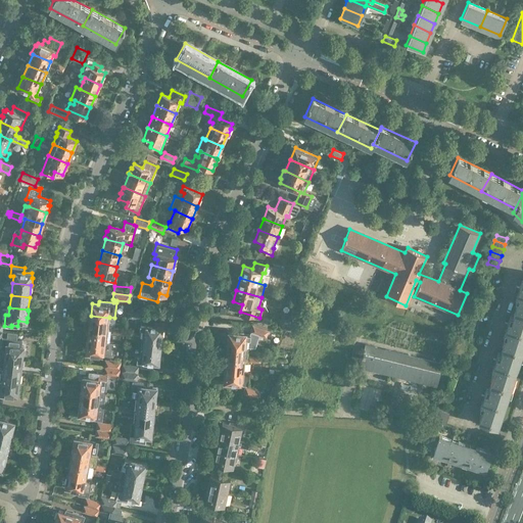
[(507,326),(522,331),(522,311),(515,308),(511,322),(508,321),(507,326)]
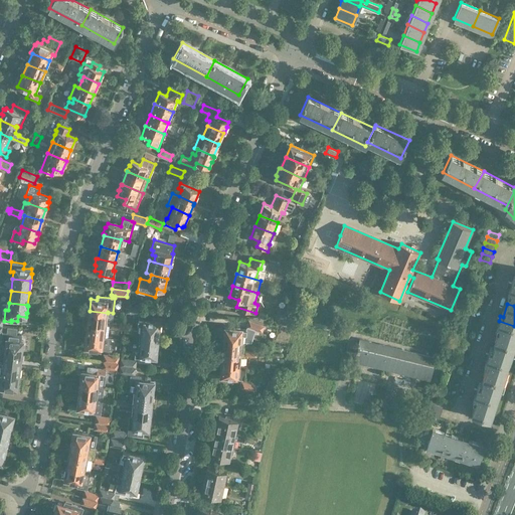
[(126,312),(142,314),(143,307),(127,305),(126,312)]
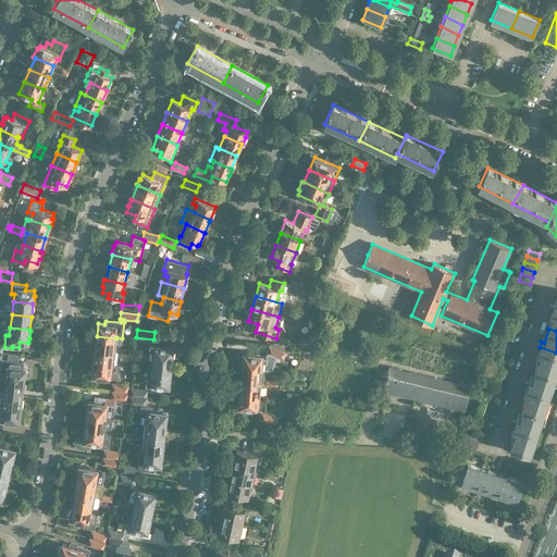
[(97,336),(95,349),(114,351),(119,351),(119,349),(122,349),(123,339),(116,338),(97,336)]
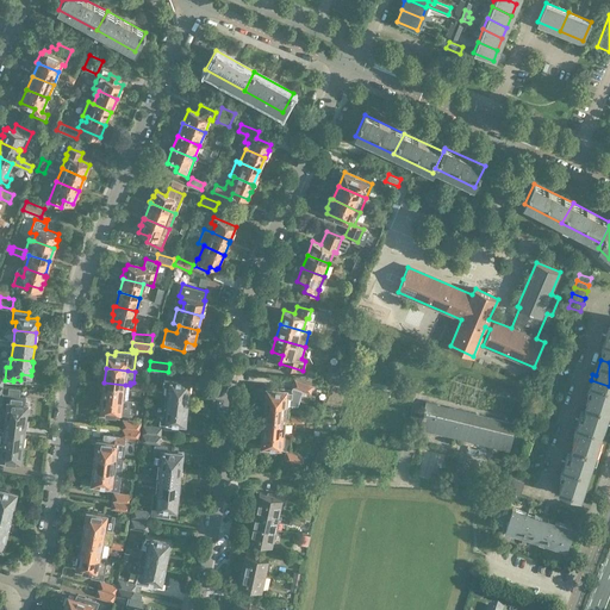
[(523,384),(531,387),(536,378),(527,373),(523,384)]
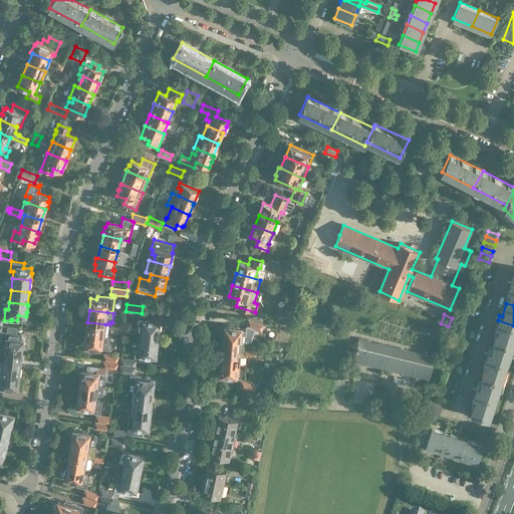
[(141,331),(159,333),(160,320),(139,318),(139,323),(138,323),(137,324),(137,325),(137,328),(137,329),(138,330),(141,330),(141,331)]
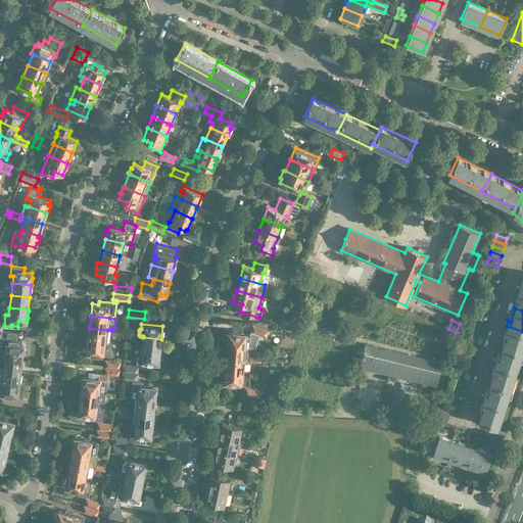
[(259,334),(267,337),(269,330),(253,325),(250,331),(259,334)]
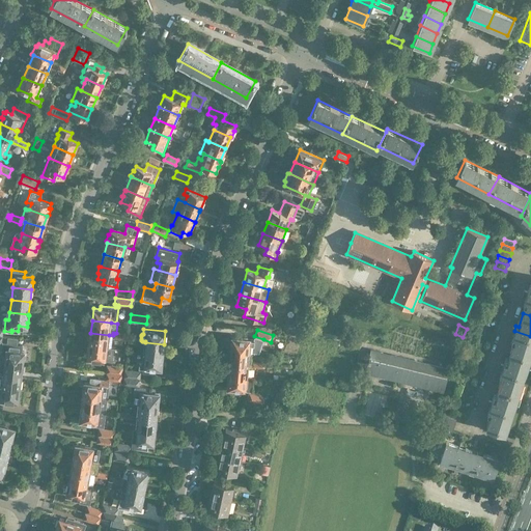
[(530,353),(530,336),(514,331),(512,336),(515,337),(511,351),(530,357),(530,353)]
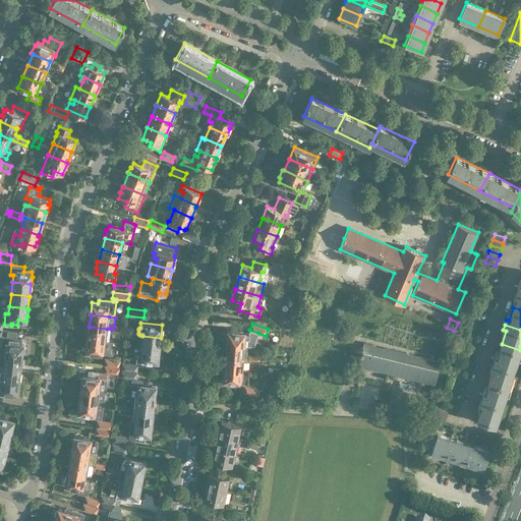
[(89,327),(88,339),(106,341),(110,341),(110,334),(111,332),(117,333),(118,328),(114,327),(111,327),(111,329),(107,329),(89,327)]
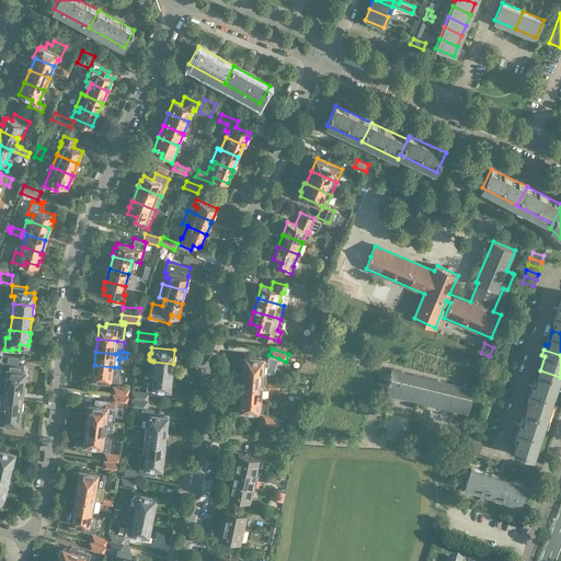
[(247,356),(244,370),(265,373),(273,373),(278,358),(268,355),(268,358),(247,356)]
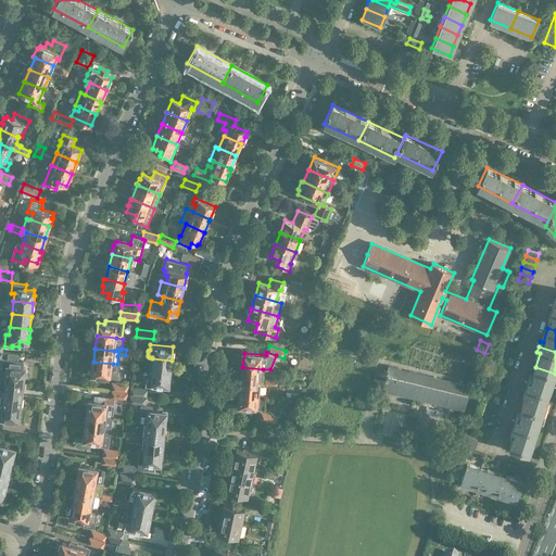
[(150,371),(169,374),(172,361),(152,358),(150,371)]
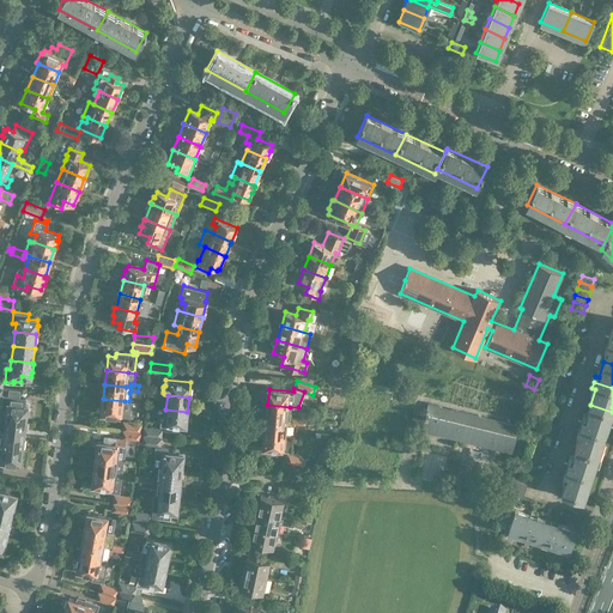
[(4,396),(1,408),(5,410),(4,419),(25,422),(25,419),(26,419),(28,412),(26,412),(28,406),(23,406),(24,399),(4,396)]
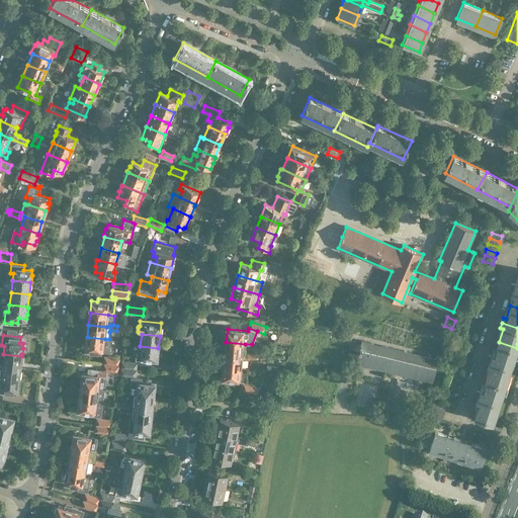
[(87,337),(85,349),(110,352),(111,340),(109,339),(105,339),(87,337)]
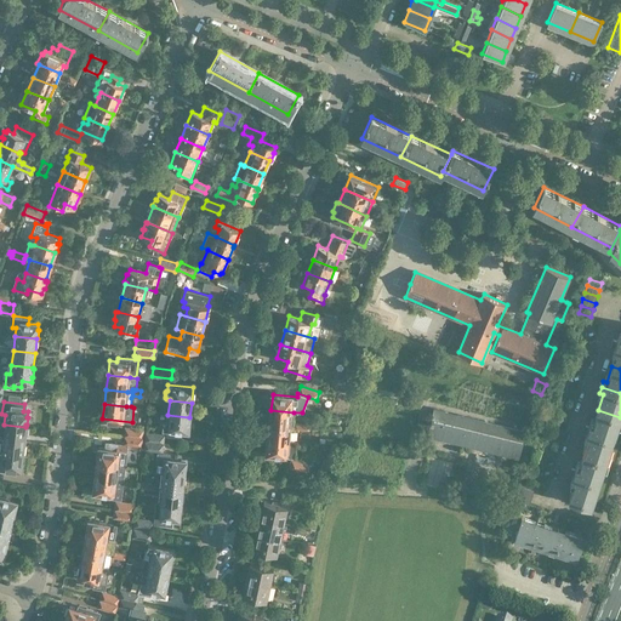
[(427,436),(488,450),(494,423),(434,409),(427,436)]
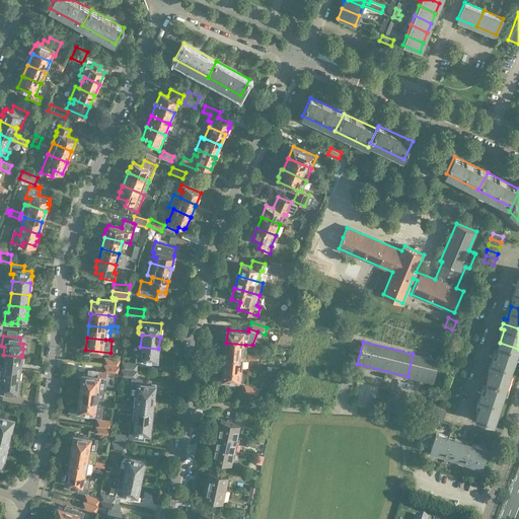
[(225,355),(243,357),(245,345),(226,343),(225,355)]
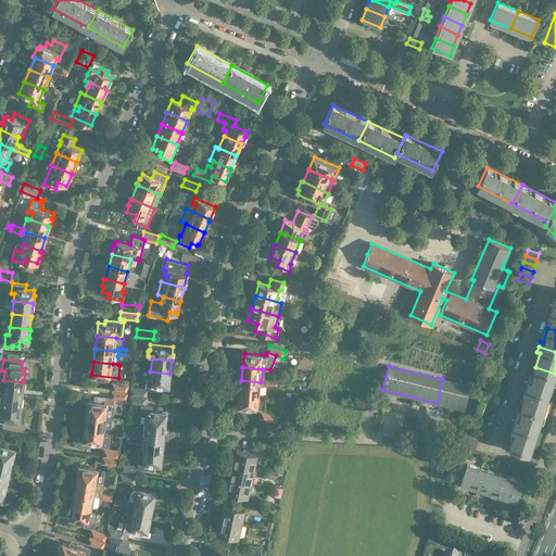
[(528,379),(526,384),(548,392),(555,374),(535,367),(531,380),(528,379)]
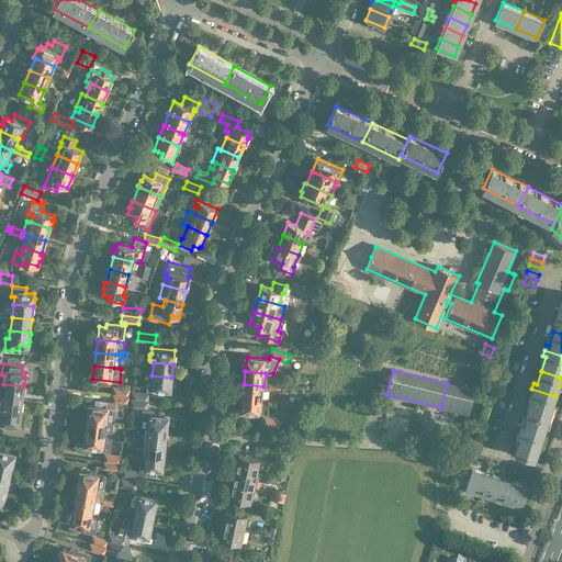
[(171,378),(152,375),(152,383),(148,383),(147,389),(153,389),(152,394),(164,395),(165,390),(170,391),(171,378)]
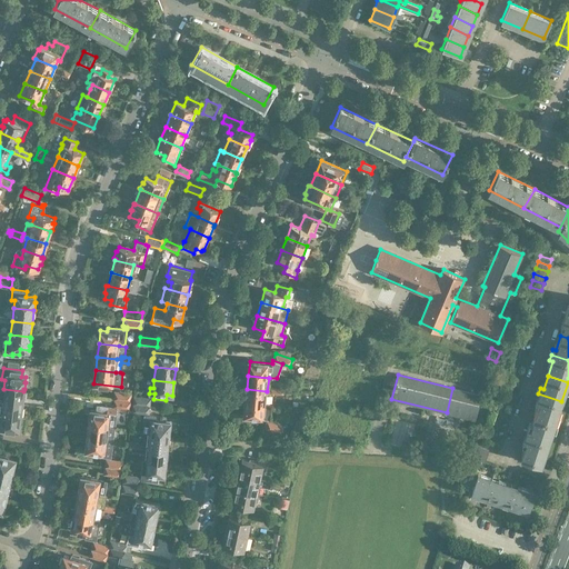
[(452,388),(447,412),(476,420),(481,396),(452,388)]
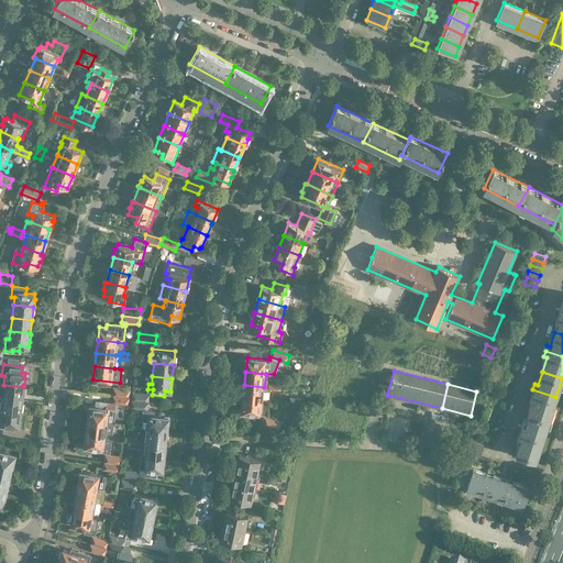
[(23,387),(3,385),(2,397),(22,399),(23,387)]
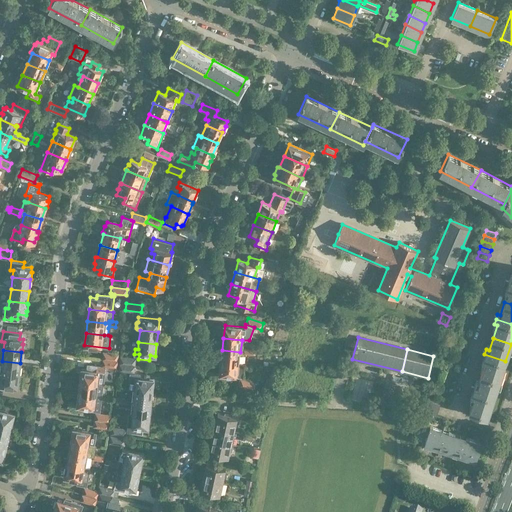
[(222,350),(221,361),(239,363),(240,352),(222,350)]
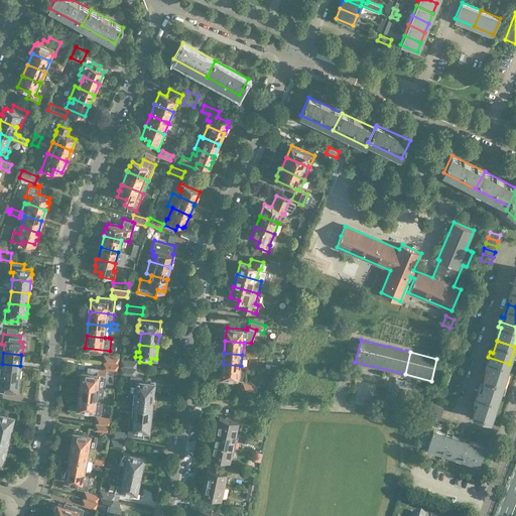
[(103,362),(119,364),(119,357),(104,355),(103,362)]
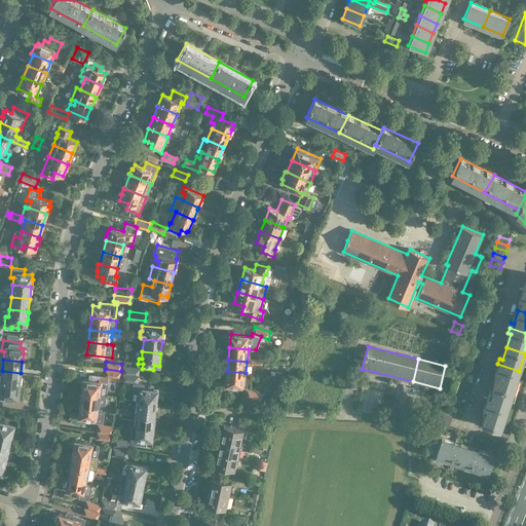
[(494,383),(513,389),(519,371),(497,364),(495,369),(498,370),(494,383)]
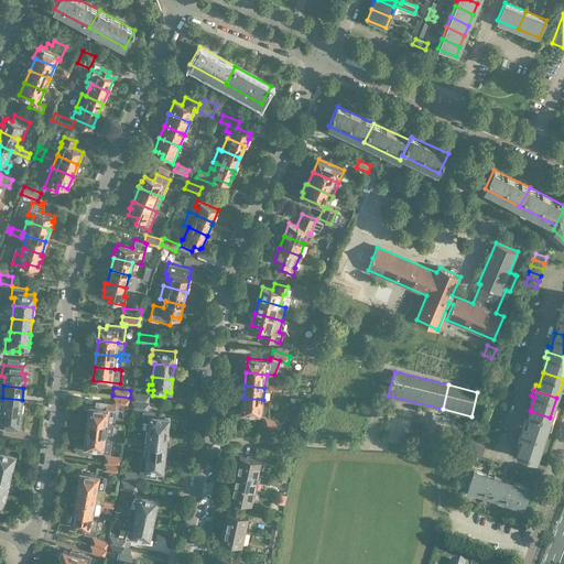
[(132,401),(149,403),(150,394),(133,393),(132,401)]
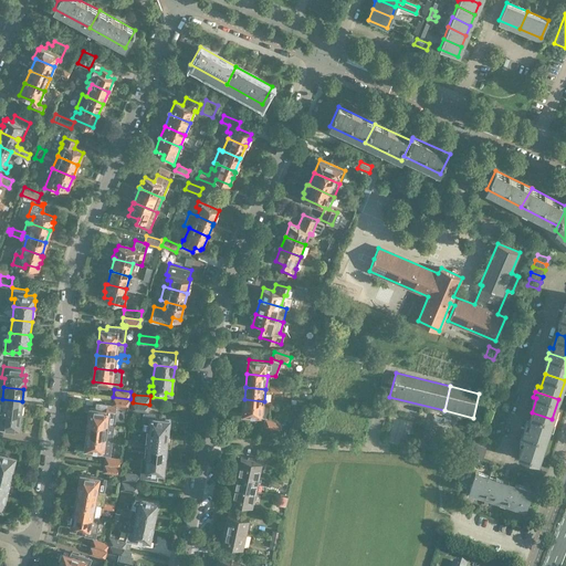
[(88,413),(87,421),(88,421),(108,425),(115,426),(116,411),(115,411),(116,405),(129,407),(130,399),(113,397),(112,405),(107,405),(106,405),(97,404),(96,409),(90,408),(90,413),(88,413)]
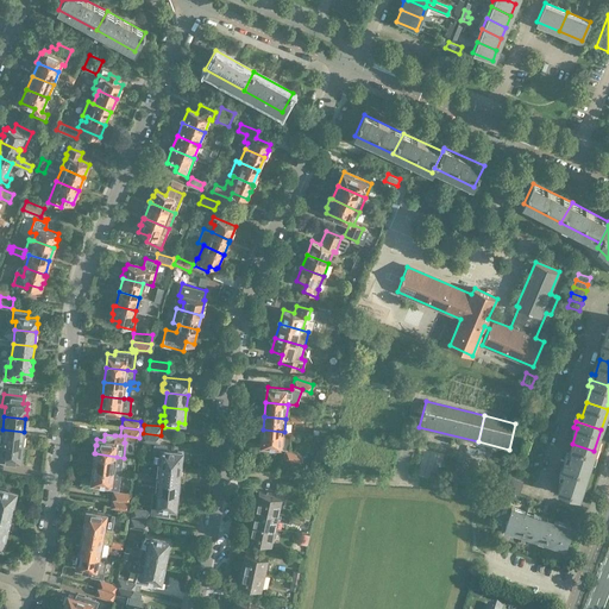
[(2,429),(0,444),(22,446),(24,432),(2,429)]
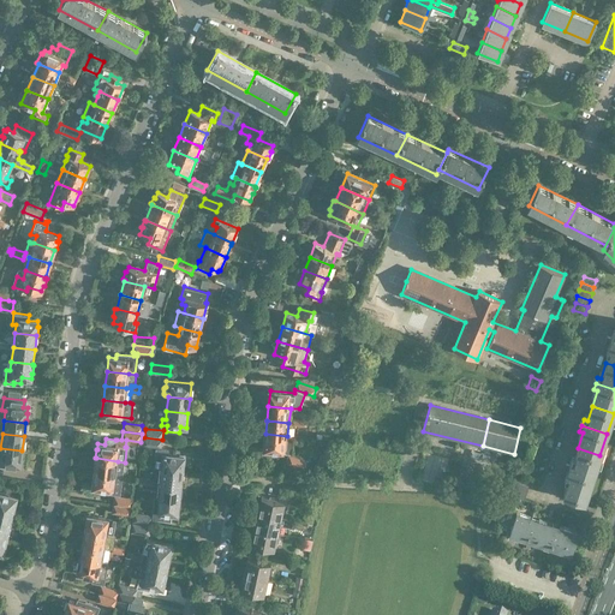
[(266,434),(264,449),(281,451),(281,453),(292,454),(293,437),(287,436),(266,434)]
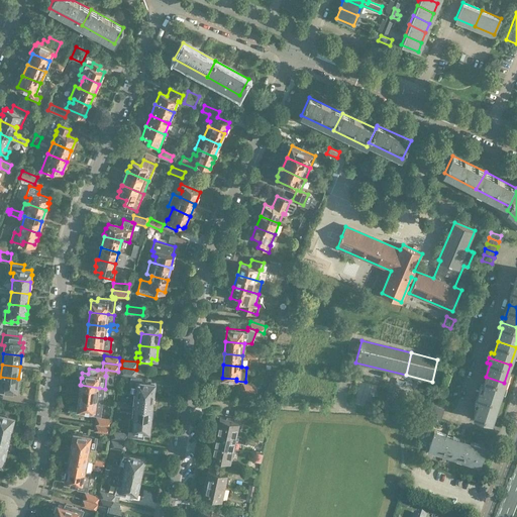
[(135,387),(134,394),(153,396),(154,384),(145,383),(146,381),(141,381),(142,378),(135,377),(135,376),(136,370),(121,368),(120,374),(132,375),(132,377),(131,377),(130,386),(135,387)]
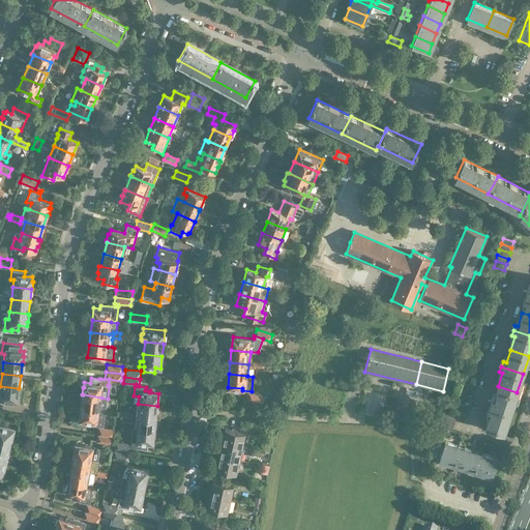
[(19,388),(0,386),(0,389),(0,399),(18,401),(19,395),(19,396),(20,389),(19,389),(19,388)]
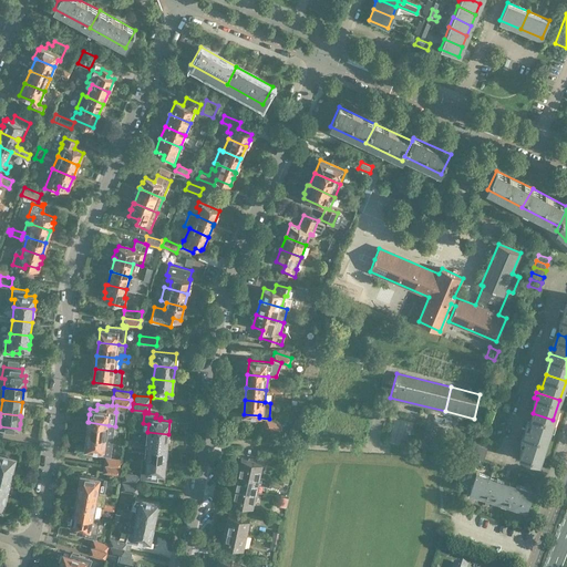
[(525,426),(523,431),(546,439),(553,420),(533,413),(528,428),(525,426)]
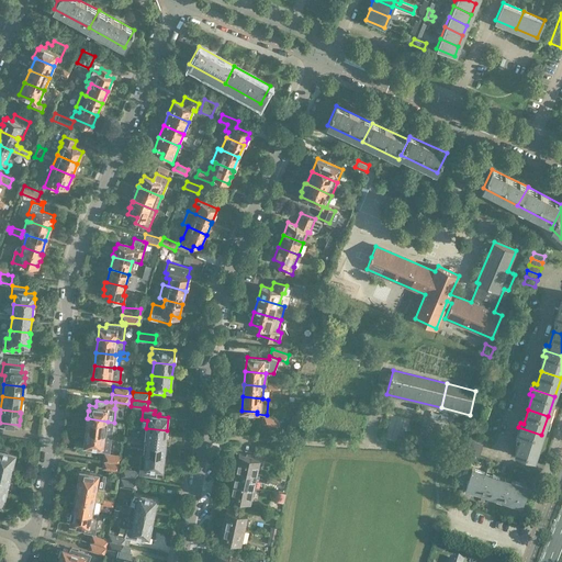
[(262,423),(278,427),(281,420),(265,415),(262,423)]
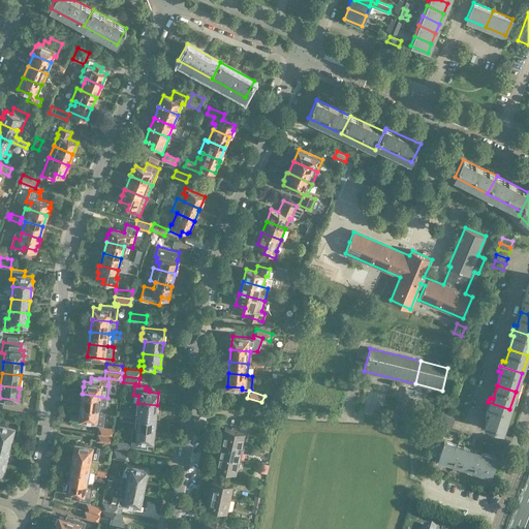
[(83,394),(81,407),(100,409),(105,410),(107,398),(101,397),(83,394)]
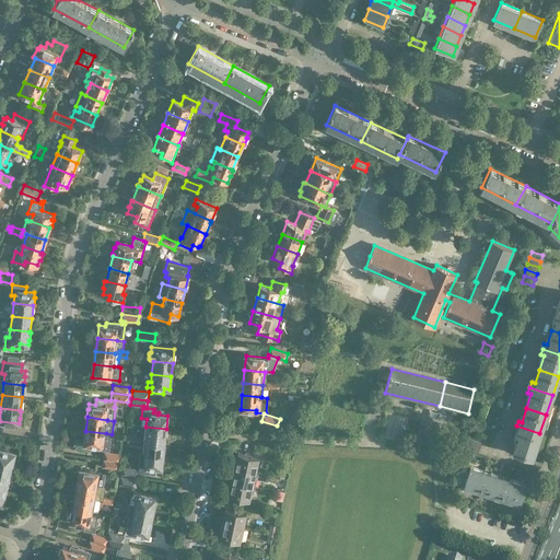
[(539,433),(516,426),(515,431),(518,432),(512,450),(532,456),(539,433)]
